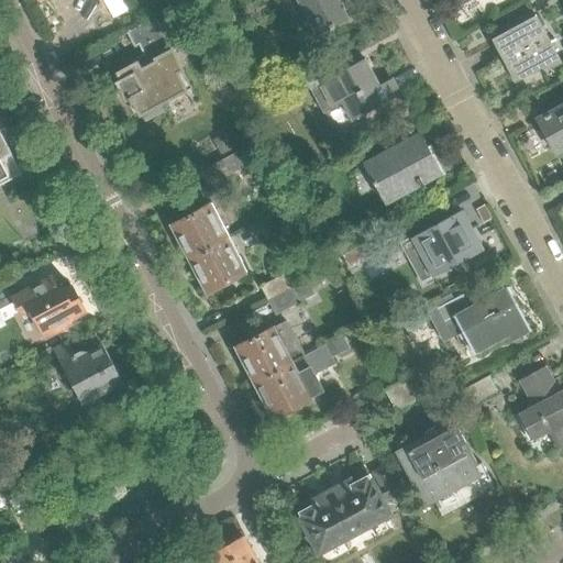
[(348,19),(337,0),(297,0),(317,35),(348,19)]
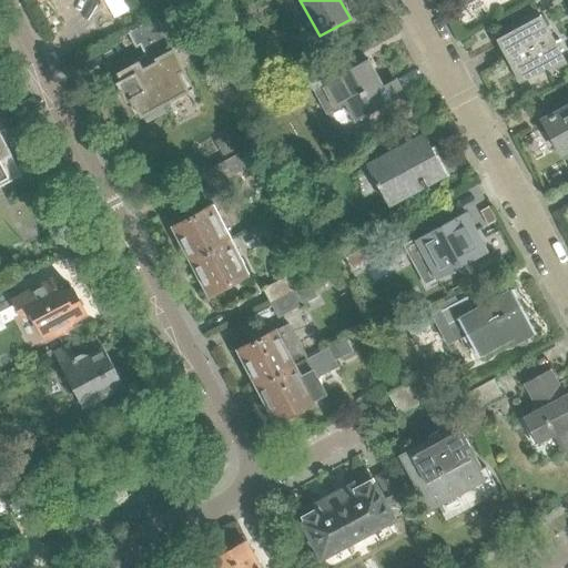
[(121,81),(117,83),(119,88),(127,102),(130,101),(132,104),(130,105),(135,114),(139,113),(141,118),(144,117),(148,122),(164,113),(162,108),(173,101),(175,103),(185,98),(184,95),(189,93),(179,75),(184,73),(173,52),(194,40),(180,14),(175,17),(172,9),(150,21),(128,32),(128,33),(135,48),(140,46),(142,50),(145,56),(140,59),(135,61),(138,63),(122,72),(118,74),(121,81)]
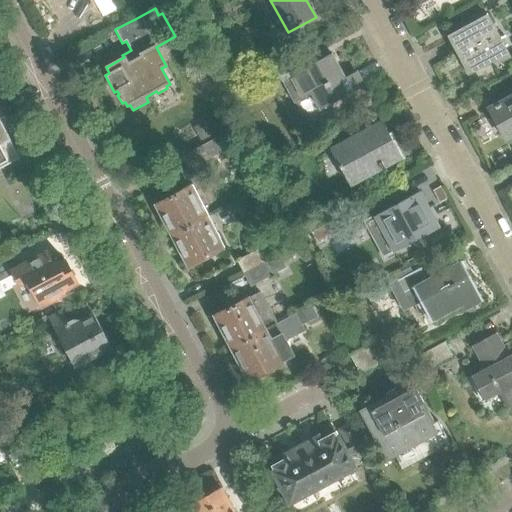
[(509,53),(492,22),(490,18),(481,23),(484,28),(476,33),(473,27),(454,37),(465,57),(460,60),(468,76),(509,53)]
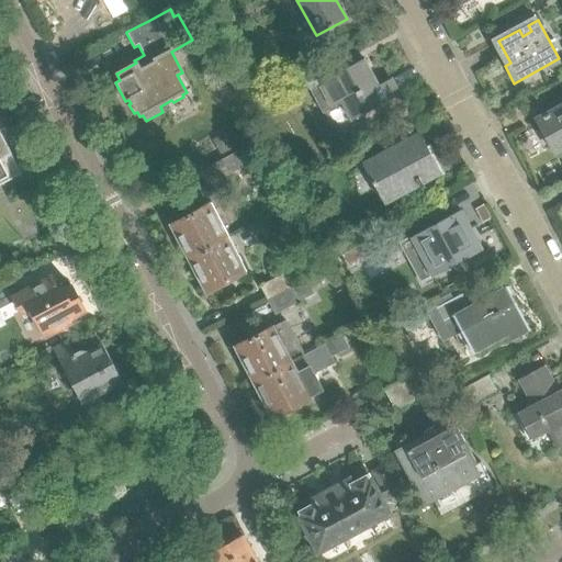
[(397,96),(390,81),(389,80),(378,86),(363,59),(311,88),(319,103),(338,93),(352,121),(397,96)]
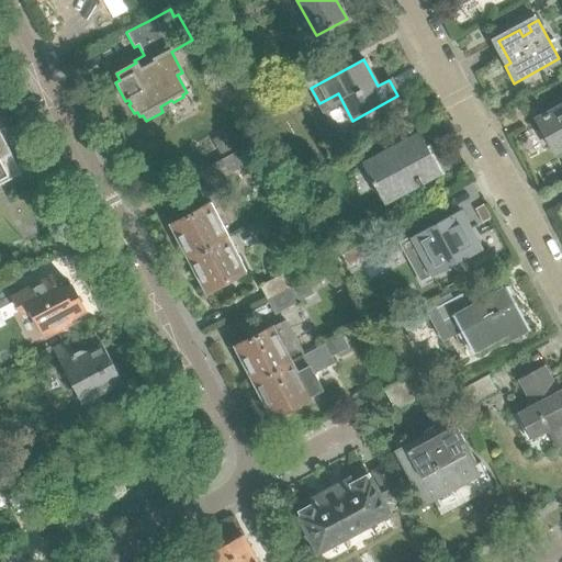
[(554,154),(561,148),(561,107),(537,121),(554,154)]
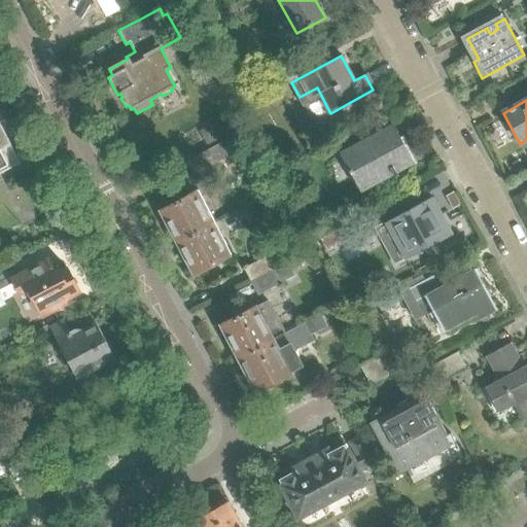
[(393,167),(409,157),(410,157),(393,126),(345,152),(353,167),(350,170),(360,190),(395,172),(393,167)]
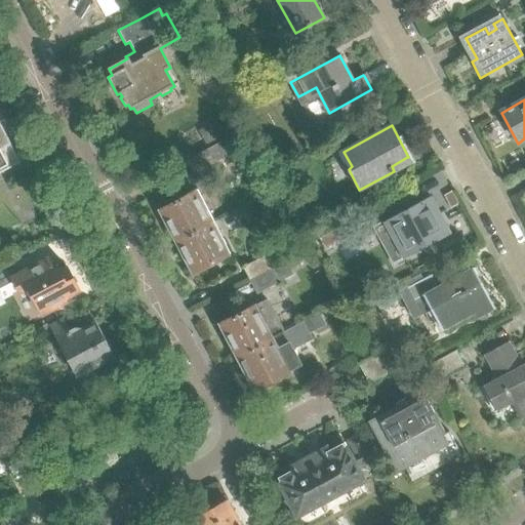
[(12,156),(0,131),(0,167),(7,164),(4,160),(12,156)]
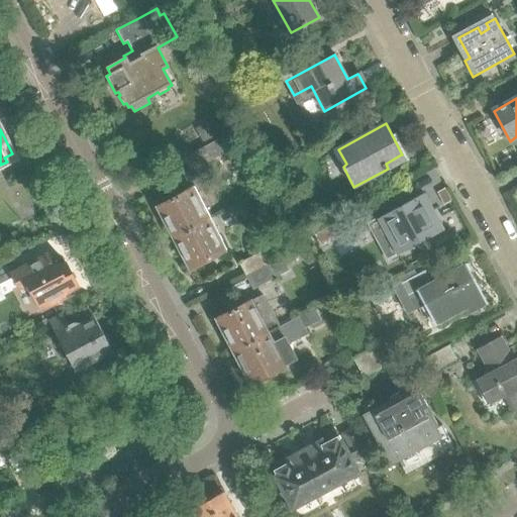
[(211,161),(204,148),(184,160),(191,172),(211,161)]
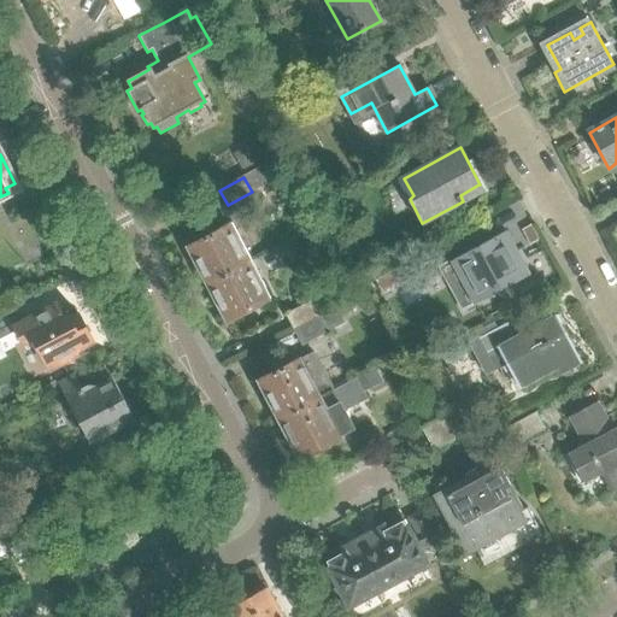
[(252,262),(233,223),(189,247),(197,260),(193,262),(201,280),(205,277),(209,285),(252,262)]
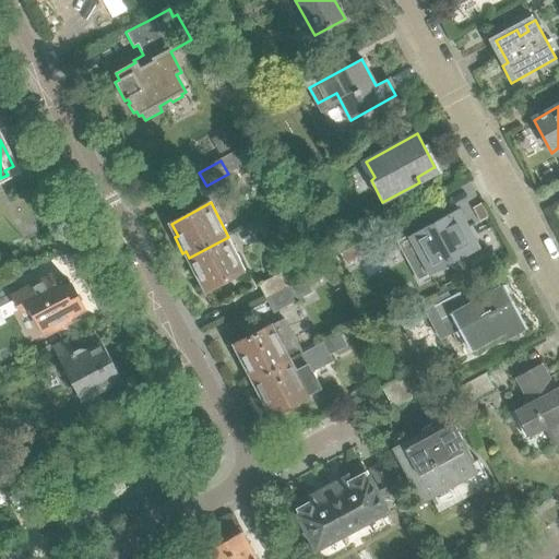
[(450,215),(400,242),(421,280),(479,249),(472,235),(459,211),(450,215)]
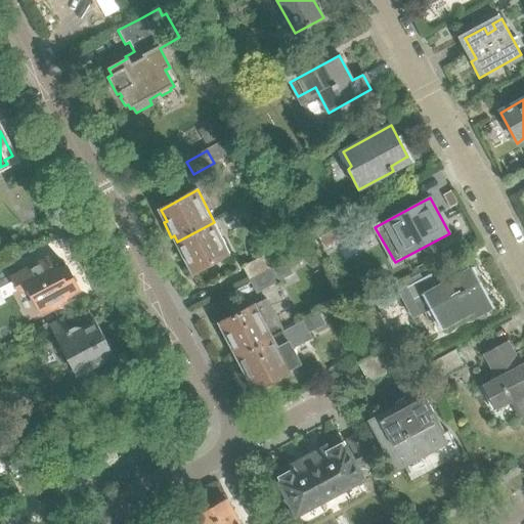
[(230,253),(214,222),(177,242),(183,252),(180,254),(188,268),(190,267),(193,272),(230,253)]
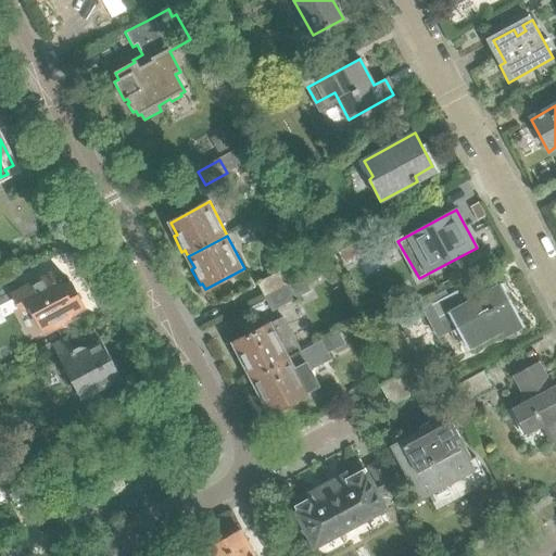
[(364,238),(337,253),(344,264),(370,250),(364,238)]
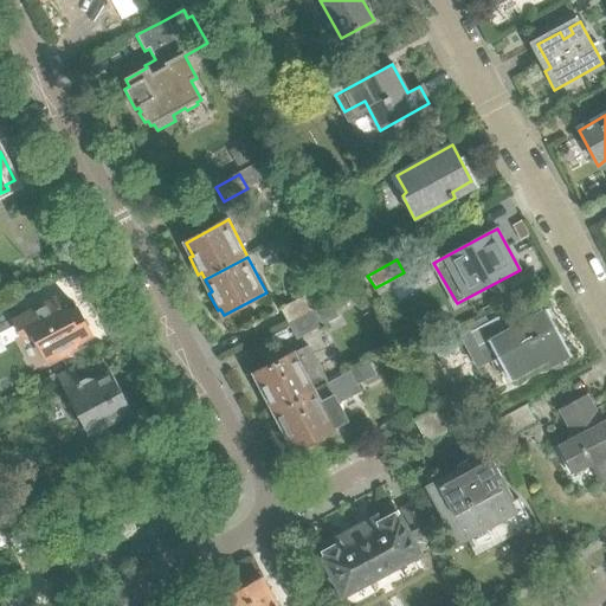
[(289,322),(313,310),(305,297),(282,309),(289,322)]
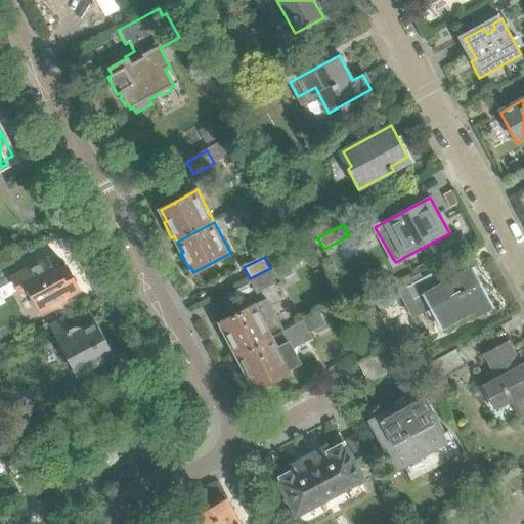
[(79,290),(68,267),(59,271),(57,266),(53,268),(48,259),(19,274),(13,263),(0,269),(0,284),(13,277),(19,291),(28,286),(43,314),(67,301),(64,298),(79,290)]
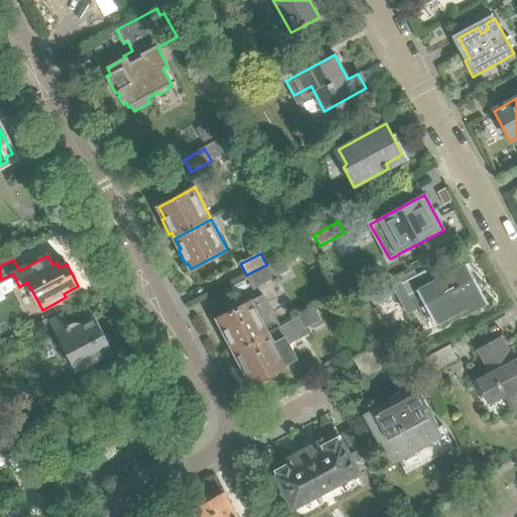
[(400,283),(391,288),(407,315),(425,306),(435,326),(469,308),(485,299),(466,264),(463,266),(455,270),(453,266),(446,270),(448,274),(431,283),(425,271),(416,276),(414,271),(398,279),(400,283)]
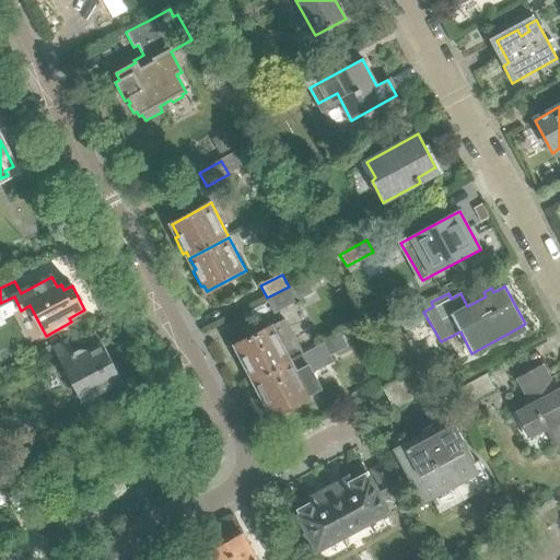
[(296,301),(289,287),(267,298),(275,313),(296,301)]
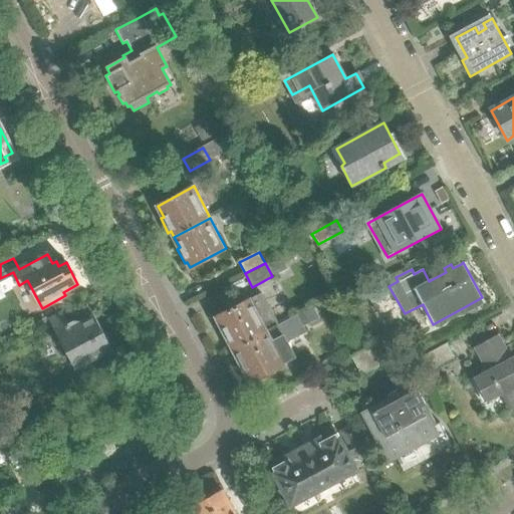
[(277,325),(261,293),(216,317),(222,328),(219,330),(227,344),(230,343),(233,349),(277,325)]
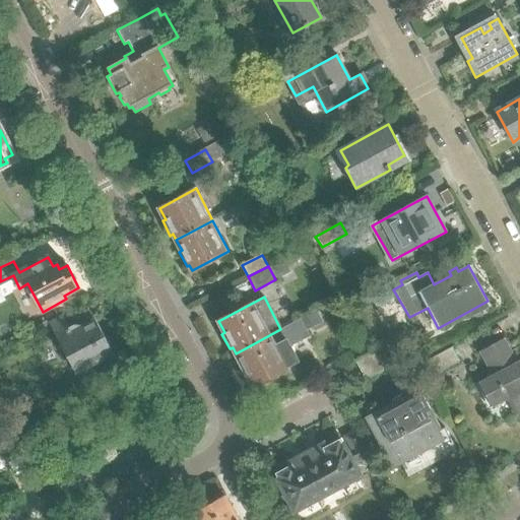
[(282,369),(297,362),(288,346),(309,336),(307,332),(324,322),(318,309),(300,319),(280,329),(236,353),(242,364),(239,366),(246,380),(249,379),(253,385),(268,377),(270,381),(284,374),(282,369)]
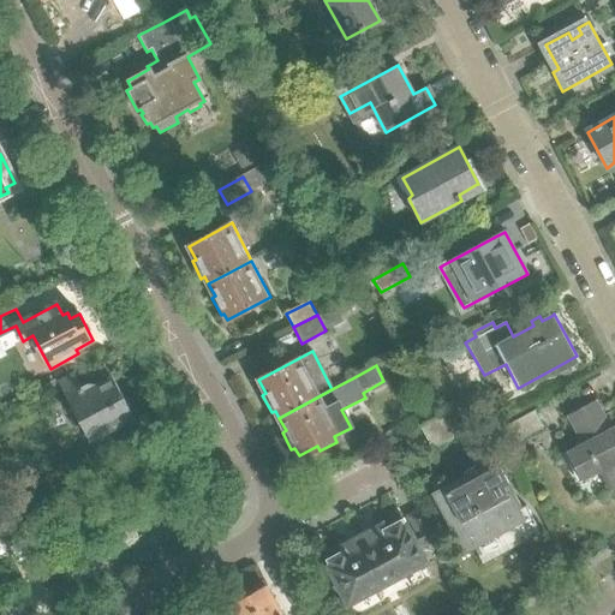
[(132,416),(117,384),(113,380),(96,389),(94,386),(90,386),(87,386),(82,389),(75,375),(59,383),(57,380),(47,386),(52,394),(61,387),(89,440),(132,416)]
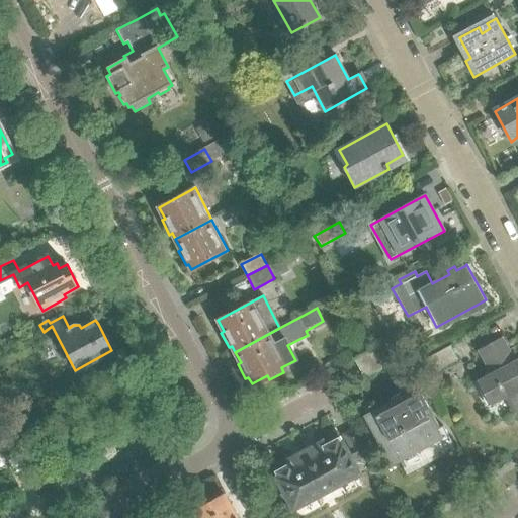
[(517,365),(516,361),(517,360),(517,359),(515,360),(503,337),(501,337),(502,338),(482,349),(481,348),(479,350),(492,373),(477,381),(478,382),(479,382),(490,405),(490,407),(505,399),(514,415),(515,414),(514,414),(517,411),(517,365)]
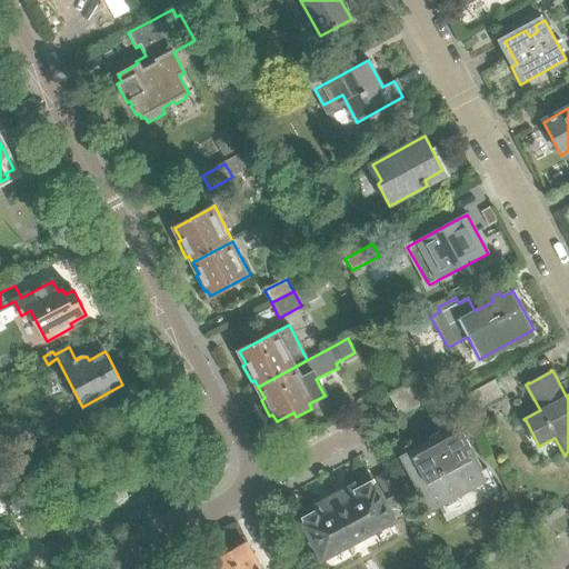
[(430,400),(419,378),(389,395),(400,417),(430,400)]
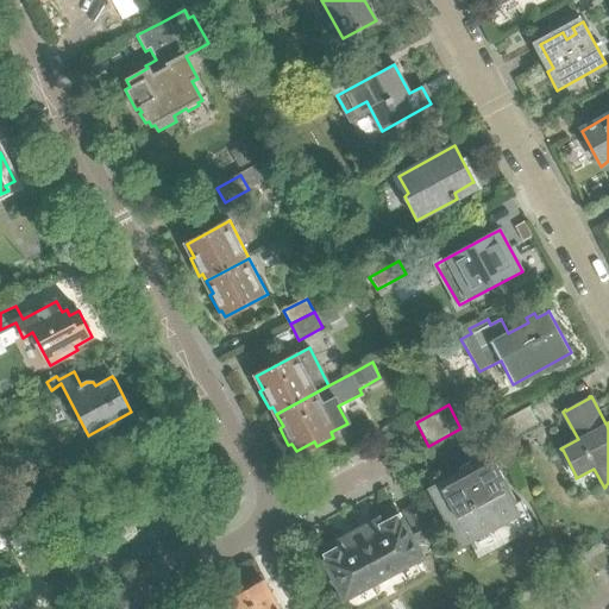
[(539,424),(529,407),(503,421),(512,438),(539,424)]
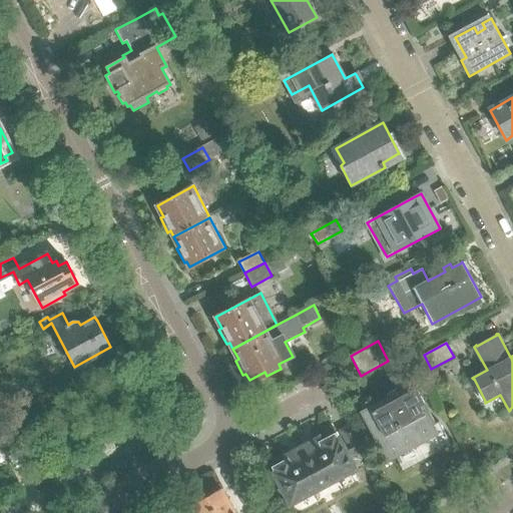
[(451,445),(439,422),(436,424),(435,423),(430,426),(413,395),(404,392),(364,414),(388,458),(394,455),(403,471),(451,445)]
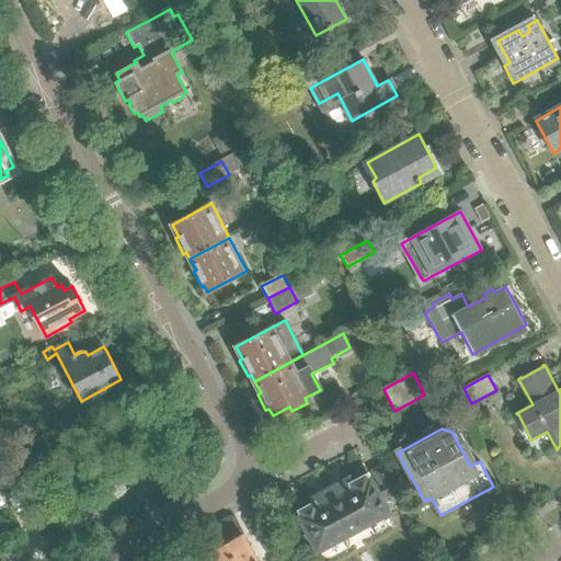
[(387,514),(381,503),(402,493),(386,464),(371,471),(378,484),(373,488),(366,474),(352,482),(350,478),(309,499),(311,503),(297,511),(318,550),(322,548),(328,550),(340,544),(342,538),(387,514)]
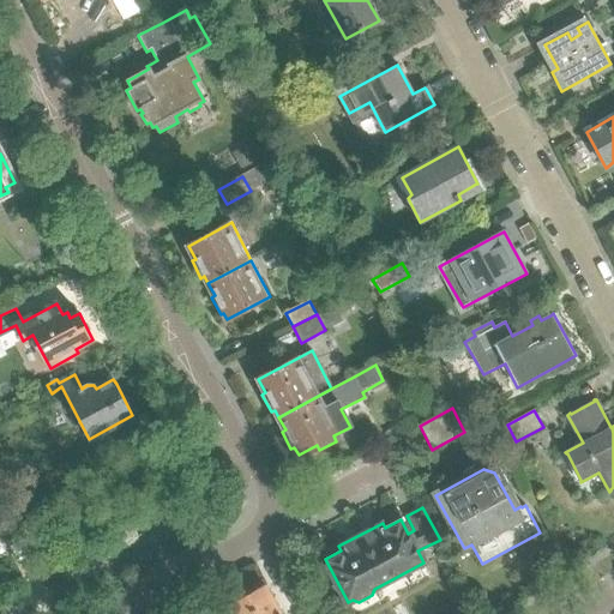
[(280,613),(265,585),(227,606),(232,613),(280,613)]
